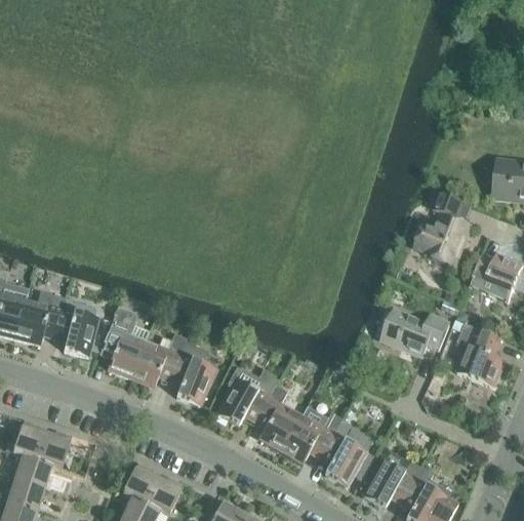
[(523,162),(497,160),(493,199),(523,202),(523,162)]
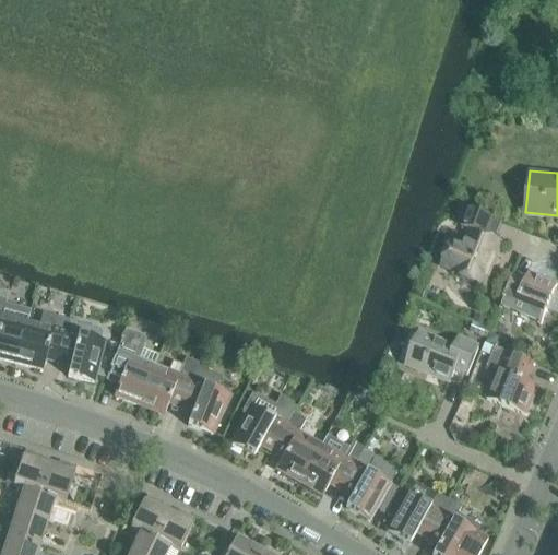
[(441,267),(452,271),(484,284),(503,237),(501,236),(502,234),(497,232),(503,216),(495,214),(470,204),(461,223),(470,227),(464,241),(452,237),(441,267)]
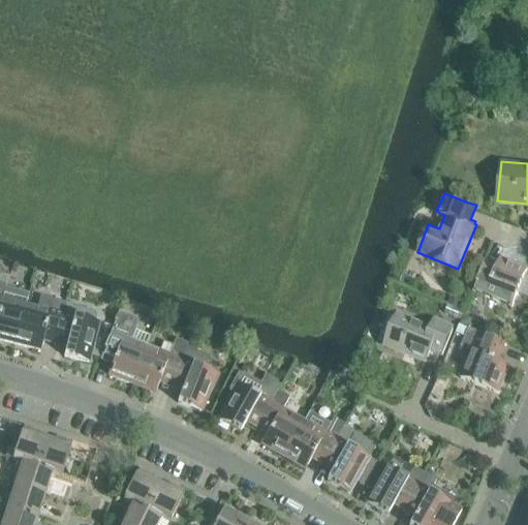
[(473,288),(513,304),(518,290),(527,295),(527,271),(526,271),(527,269),(527,267),(500,255),(498,263),(486,257),(473,288)]
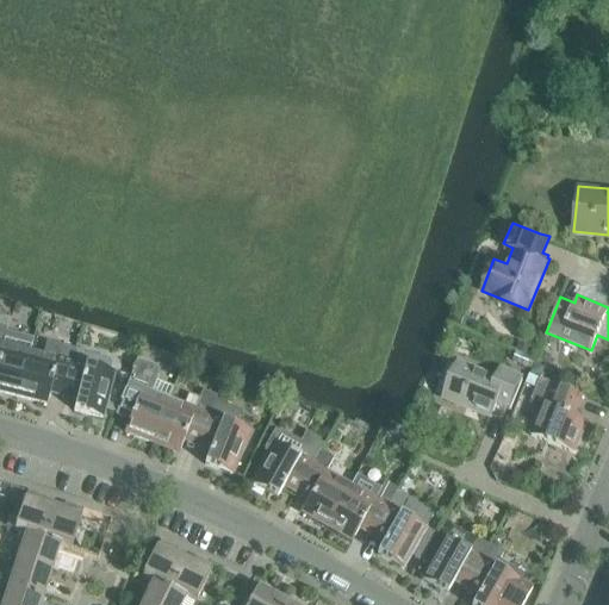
[(0,387),(18,393),(30,348),(32,336),(6,329),(7,325),(0,323),(0,387)]
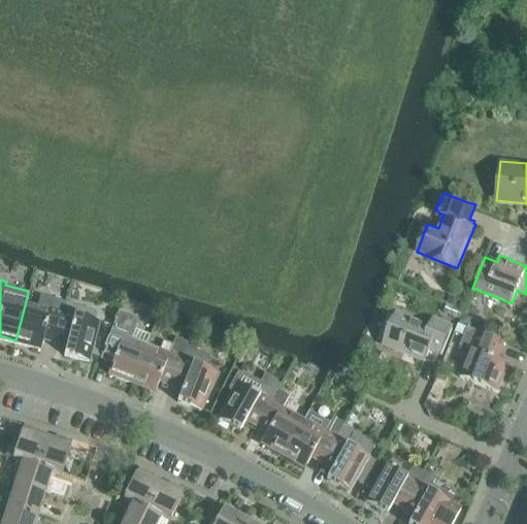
[(26,301),(15,340),(40,347),(43,334),(55,337),(65,299),(40,293),(37,303),(26,301)]
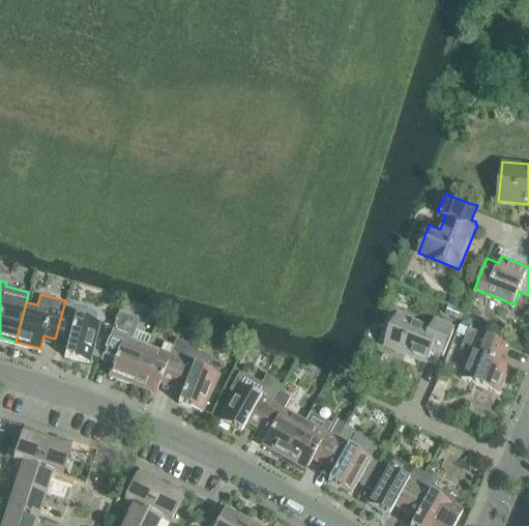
[(451,294),(448,301),(449,302),(462,308),(463,308),(466,300),(451,294)]
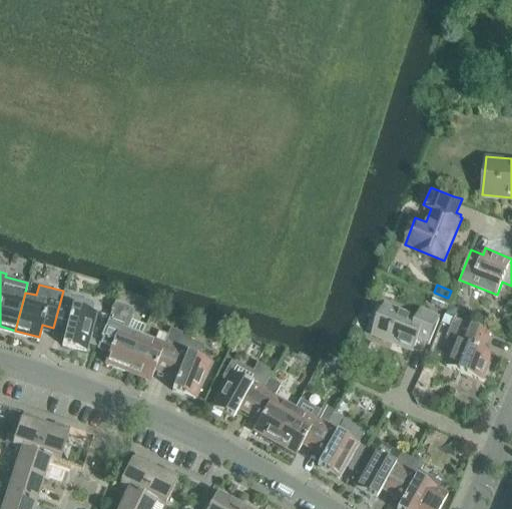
[(65,331),(62,343),(86,349),(96,311),(92,310),(94,304),(91,300),(75,295),(75,294),(63,291),(53,328),(65,331)]
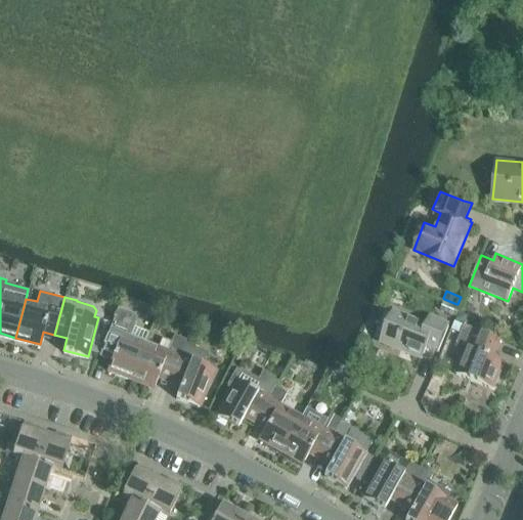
[(444,299),(440,307),(453,312),(456,304),(444,299)]
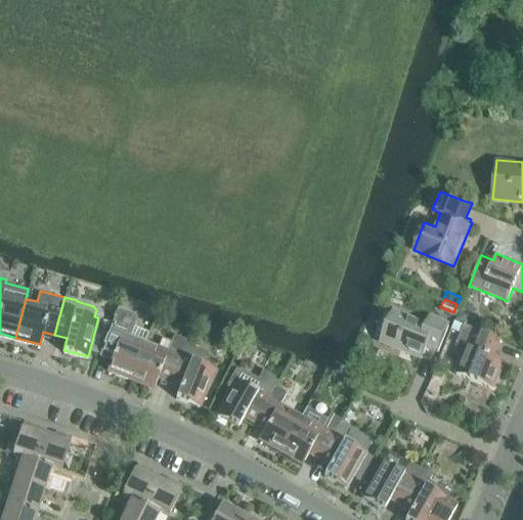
[(112,356),(106,369),(130,378),(145,340),(131,334),(137,317),(134,312),(118,305),(99,352),(112,356)]
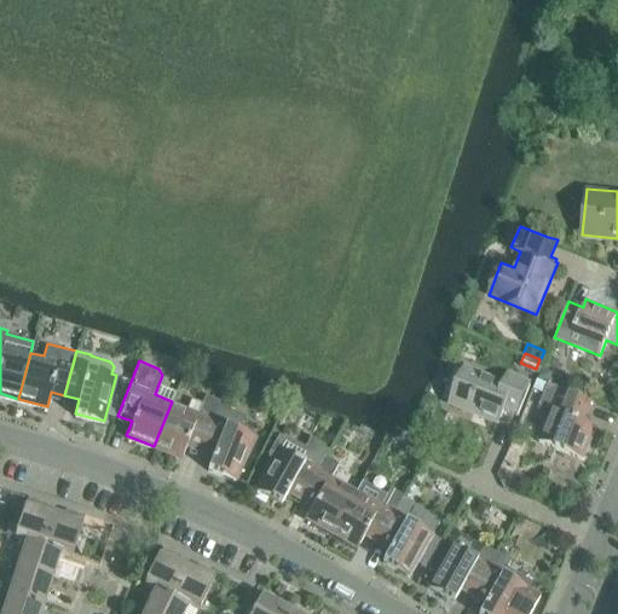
[(450,400),(498,420),(504,406),(518,412),(531,381),(507,372),(504,381),(463,365),(450,400)]
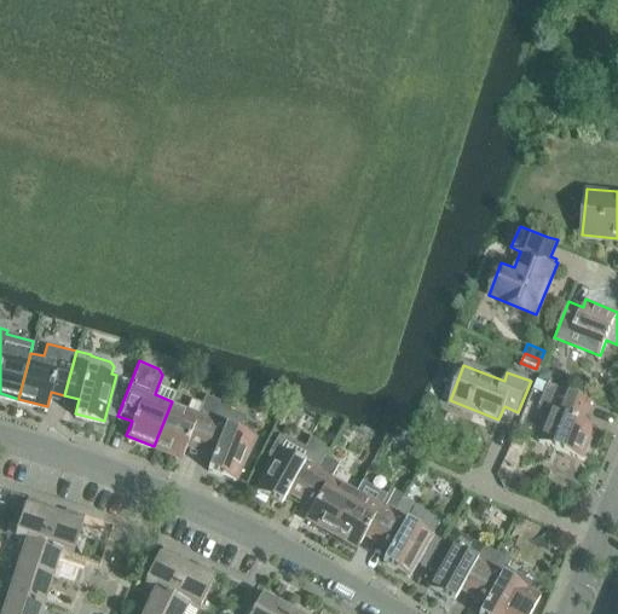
[(554,382),(564,378),(560,369),(550,372),(554,382)]
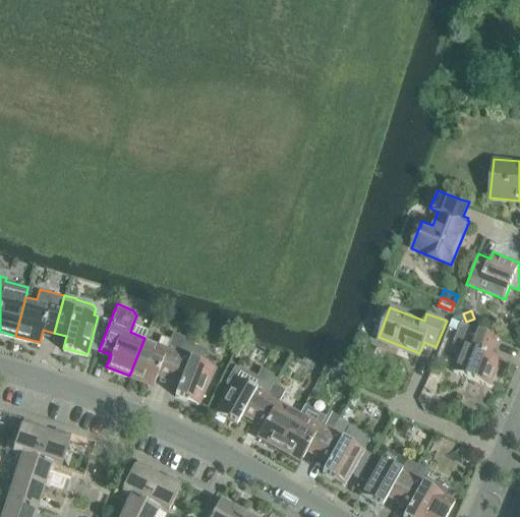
[(490,384),(502,357),(490,352),(498,335),(462,321),(462,322),(453,318),(449,326),(459,329),(454,339),(464,343),(454,369),(490,384)]
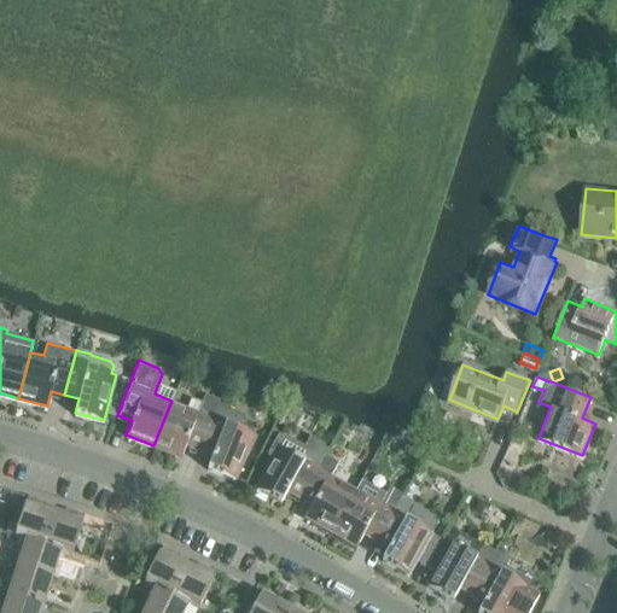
[(153,445),(181,456),(186,443),(201,448),(219,402),(220,398),(205,392),(202,400),(191,396),(187,407),(172,401),(153,445)]
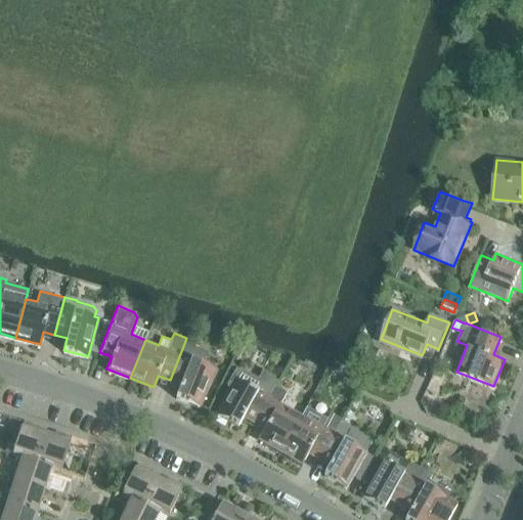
[(176,396),(200,405),(214,367),(203,363),(208,350),(185,341),(170,380),(180,385),(176,396)]
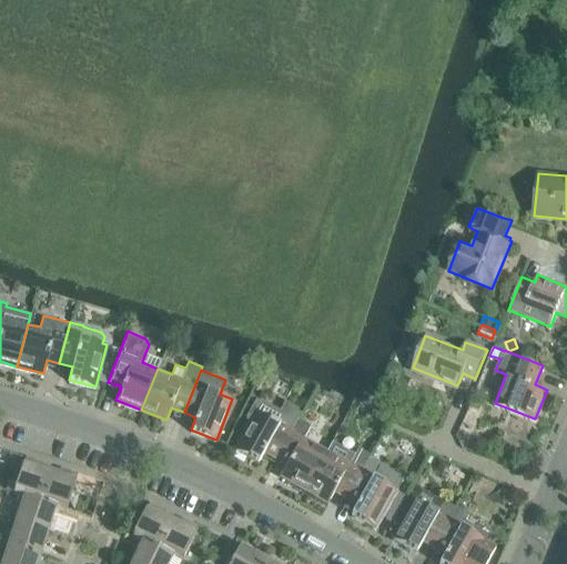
[(251,418),(234,447),(257,461),(264,450),(276,456),(299,416),(301,411),(297,410),(299,408),(284,400),(279,408),(260,398),(259,399),(255,398),(246,415),(251,418)]
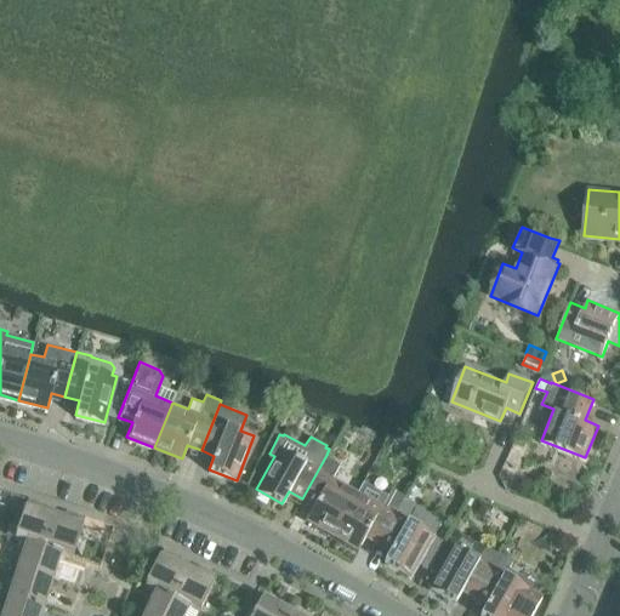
[(307,518),(333,532),(357,491),(331,477),(340,463),(326,455),(302,498),(314,505),(307,518)]
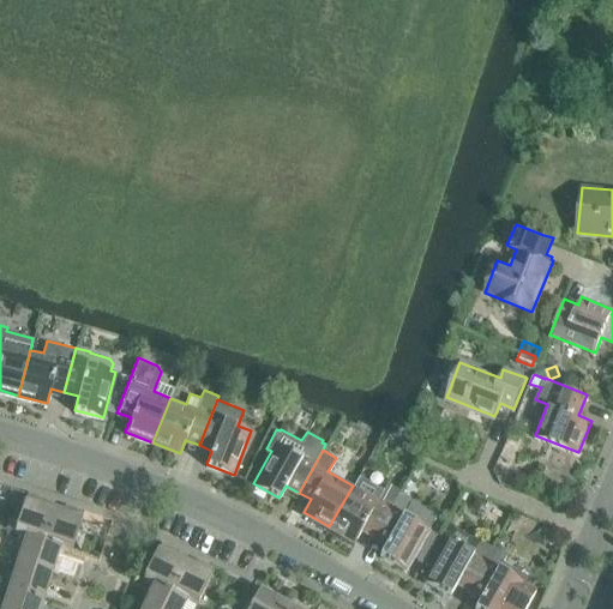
[(361,528),(374,535),(398,493),(401,489),(386,481),(377,499),(353,486),(329,526),(355,541),(361,528)]
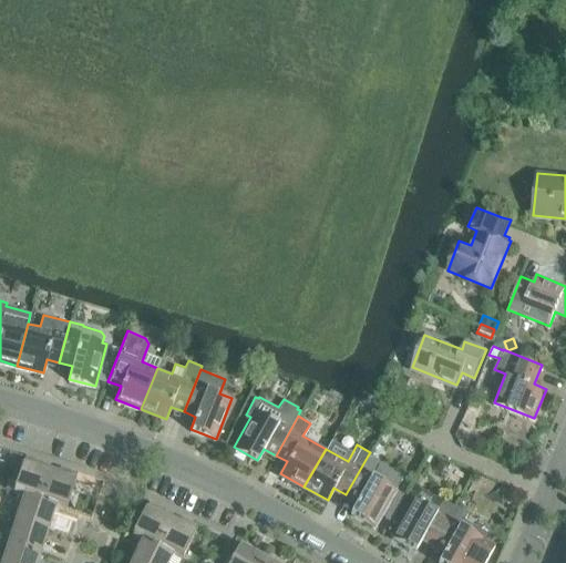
[(22,462),(13,489),(24,492),(40,498),(49,470),(40,468),(42,460),(26,454),(23,462),(22,462)]
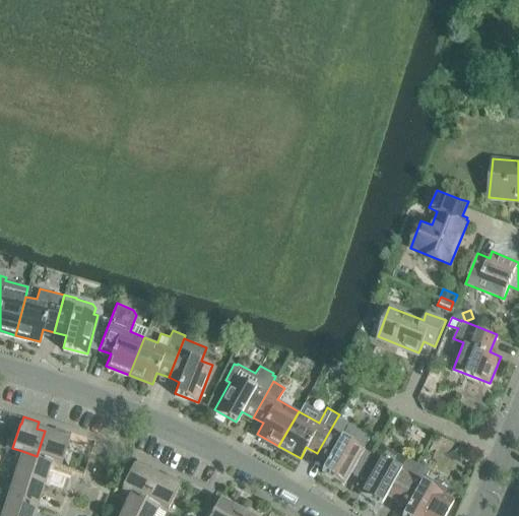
[(327,459),(321,469),(343,482),(350,469),(359,474),(371,452),(363,447),(370,436),(337,417),(317,453),(327,459)]
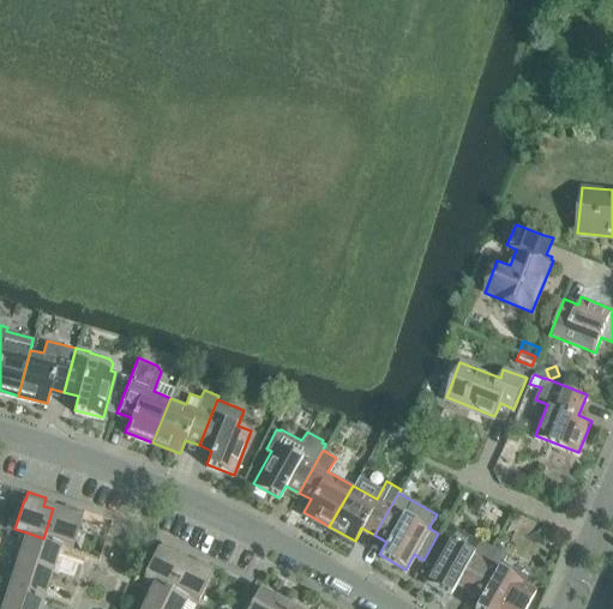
[(62,512),(53,508),(43,538),(60,544),(72,548),(82,518),(80,518),(83,510),(65,504),(62,512)]
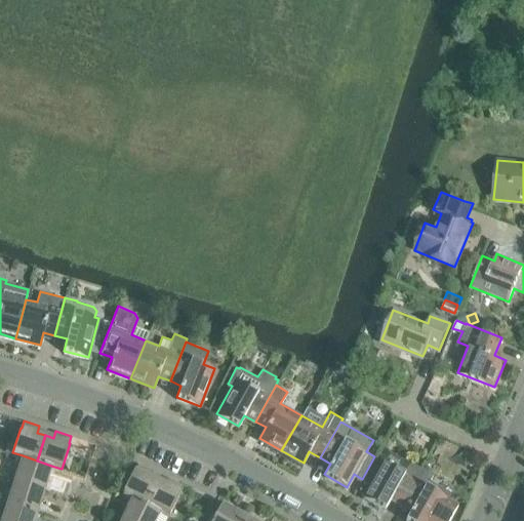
[(23,455),(14,479),(44,488),(51,466),(37,461),(23,455)]
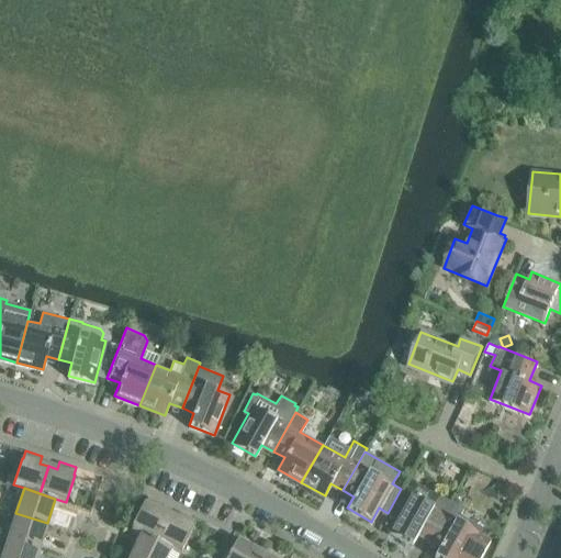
[(418,533),(429,539),(451,500),(439,493),(433,506),(401,489),(388,513),(396,517),(389,531),(412,545),(418,533)]
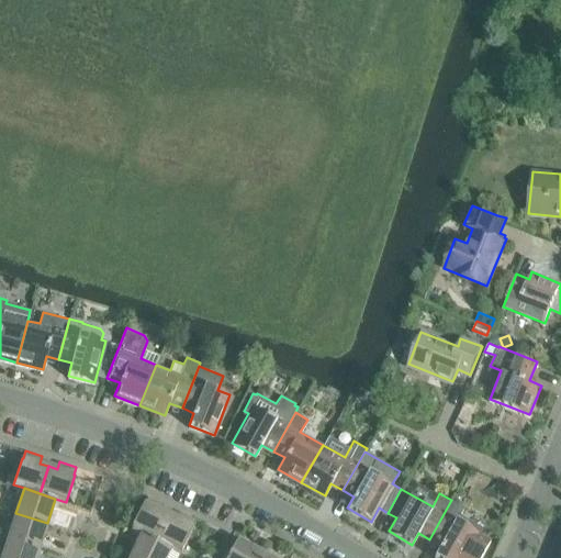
[(131,528),(142,533),(156,539),(168,514),(159,510),(164,503),(147,495),(144,502),(131,528)]
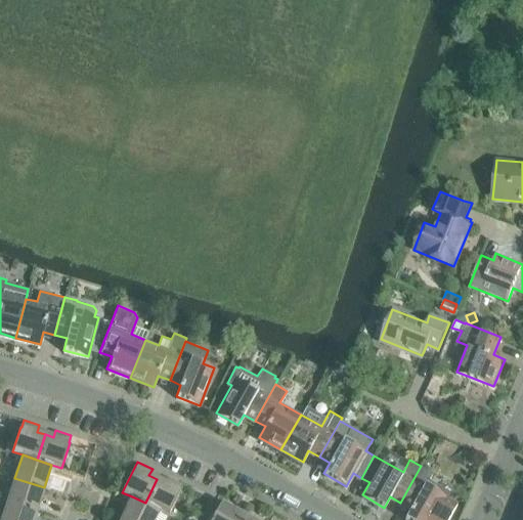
[(404,519),(406,519),(447,519),(458,503),(426,484),(432,473),(421,466),(400,503),(410,509),(404,519)]
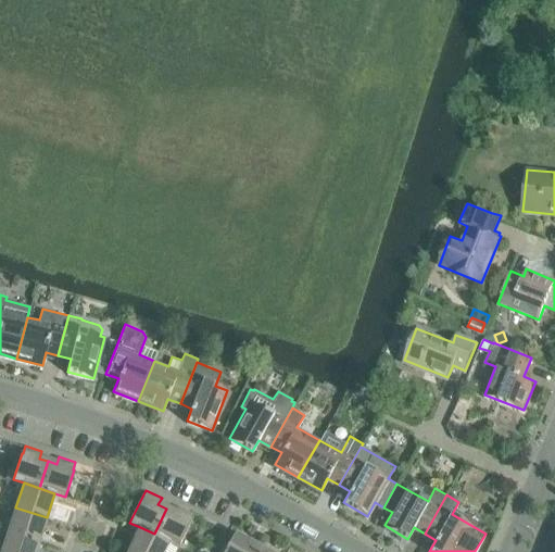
[(154,534),(169,541),(179,546),(191,521),(190,521),(193,513),(178,505),(175,513),(166,509),(154,534)]
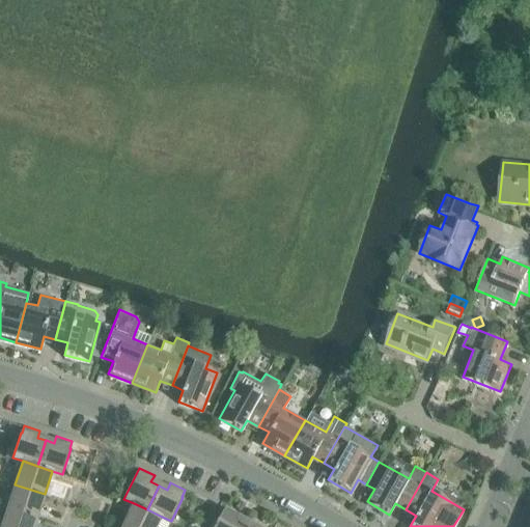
[(15,484),(7,507),(7,508),(36,518),(45,494),(15,484)]
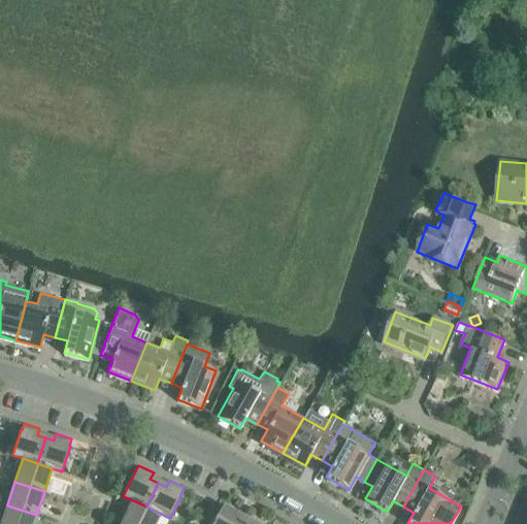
[(155,523),(161,514),(146,506),(133,500),(122,522),(125,523),(155,523)]
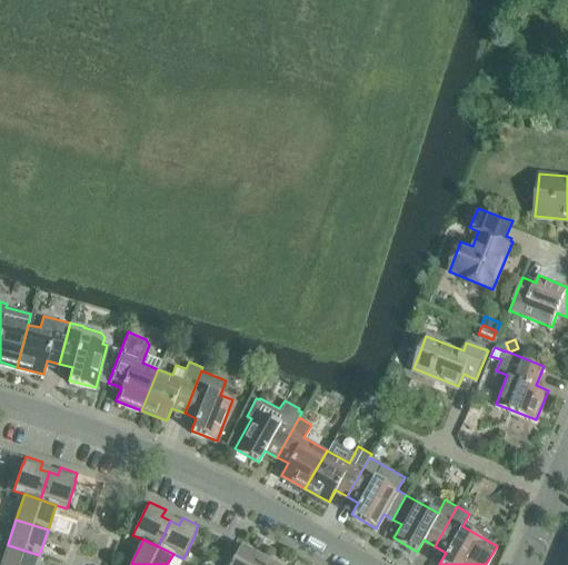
[(8,545),(0,564),(36,564),(39,555),(8,545)]
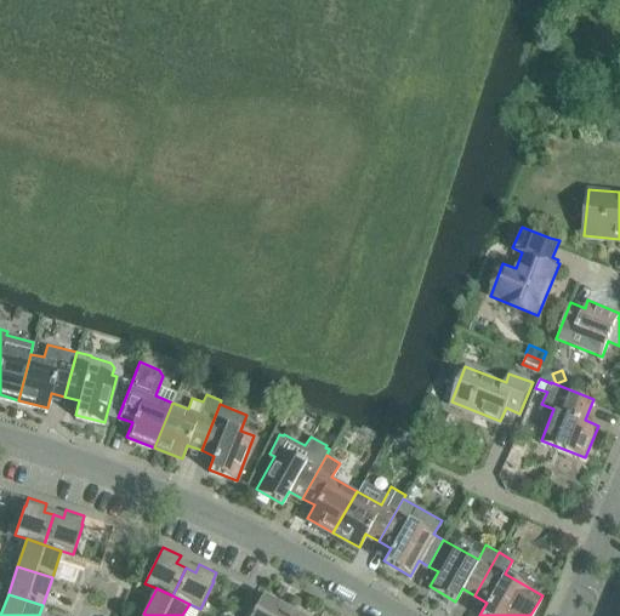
[(284,615),(289,609),(262,594),(250,615),(284,615)]
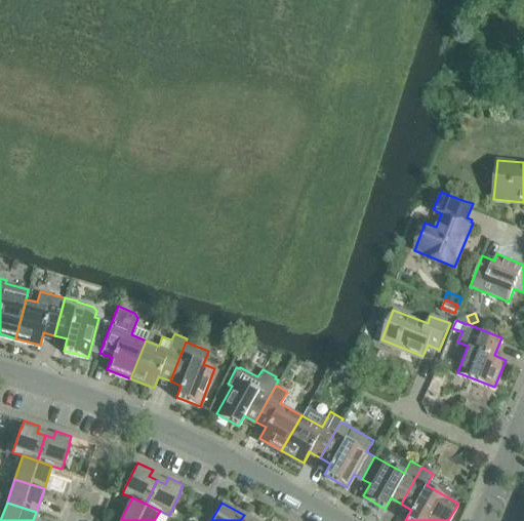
All buildings are outlined.
